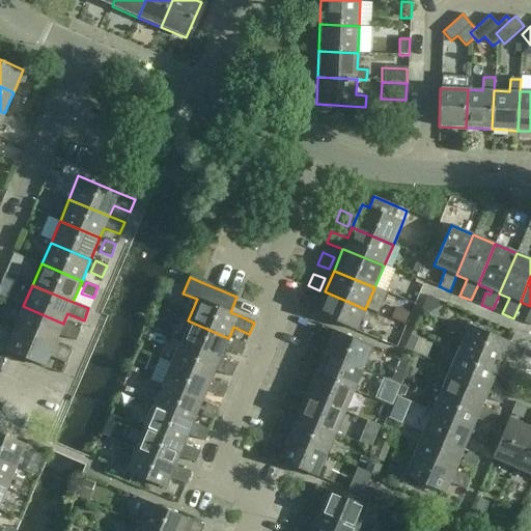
[(356,331),(365,309),(325,291),(319,303),(304,296),(300,308),(311,312),(315,314),(356,331)]
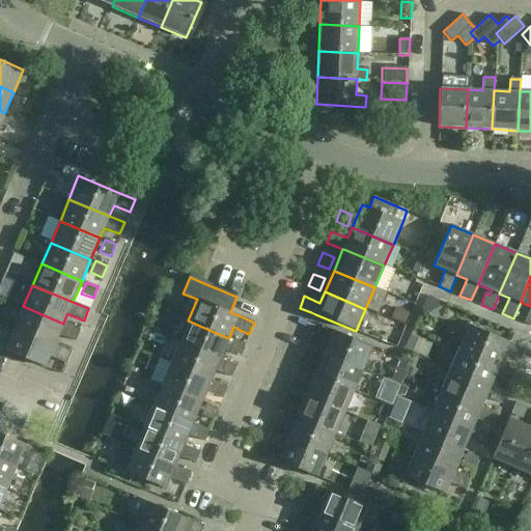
[(80,330),(63,323),(63,324),(23,306),(14,328),(54,345),(55,344),(59,334),(75,341),(80,330)]
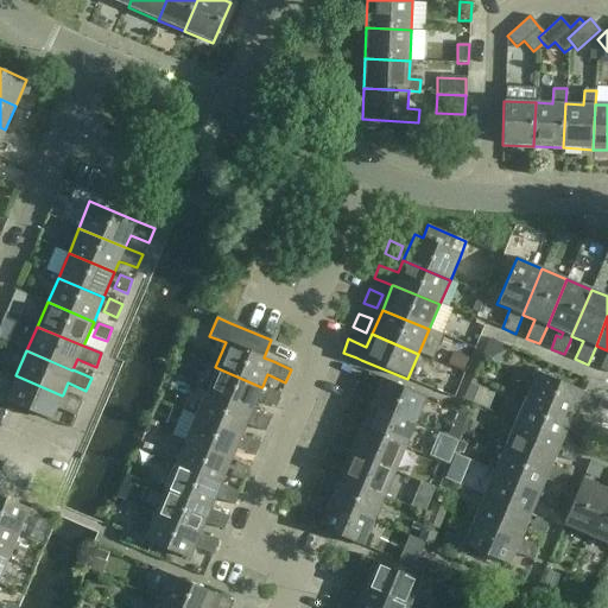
[(267,388),(263,386),(261,387),(215,367),(204,392),(252,411),(257,400),(261,401),(274,407),(280,394),(267,388)]
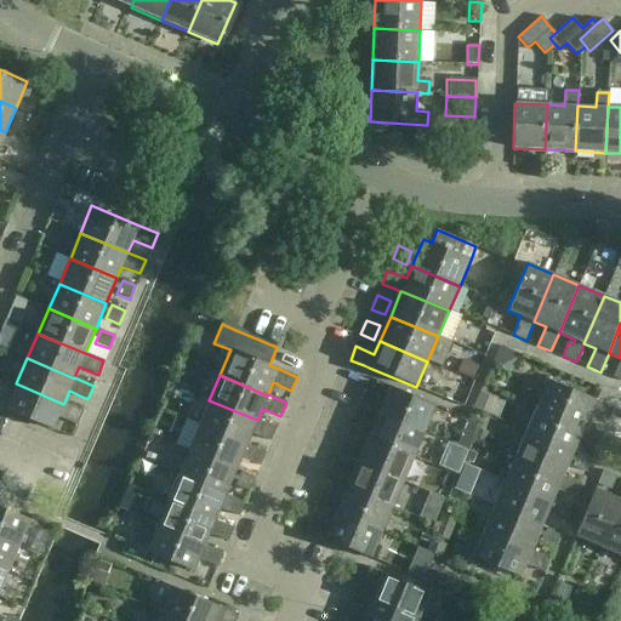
[(590,414),(594,415),(608,421),(614,408),(596,400),(547,380),(536,406),(584,427),(585,426),(590,414)]
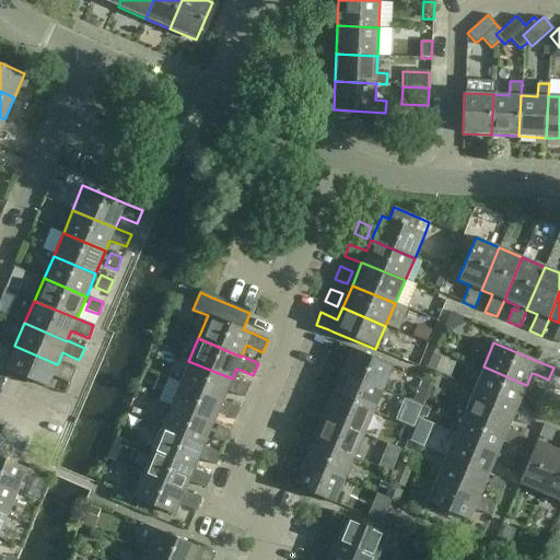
[(62,365),(58,363),(57,364),(14,346),(4,370),(47,387),(53,375),(57,377),(69,383),(74,370),(62,365)]
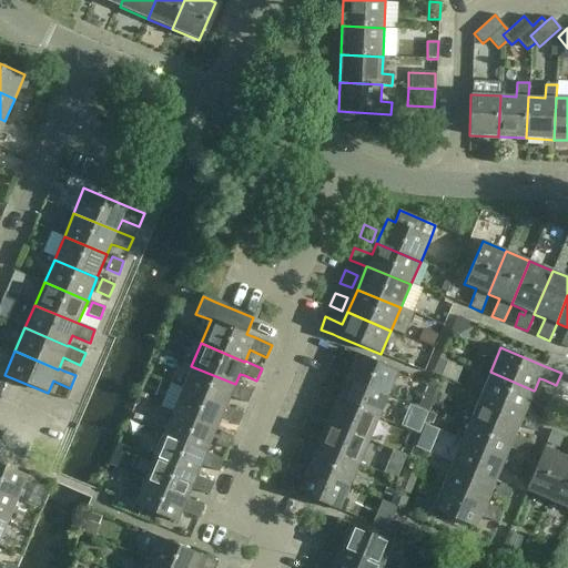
[(398,372),(355,353),(345,377),(388,395),(398,372)]
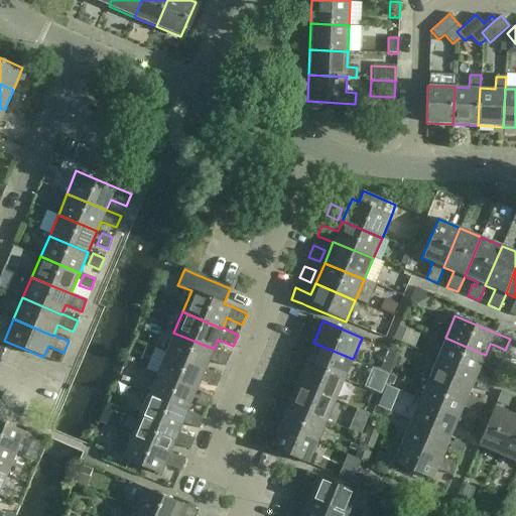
[(308,341),(313,330),(302,325),(297,337),(308,341)]
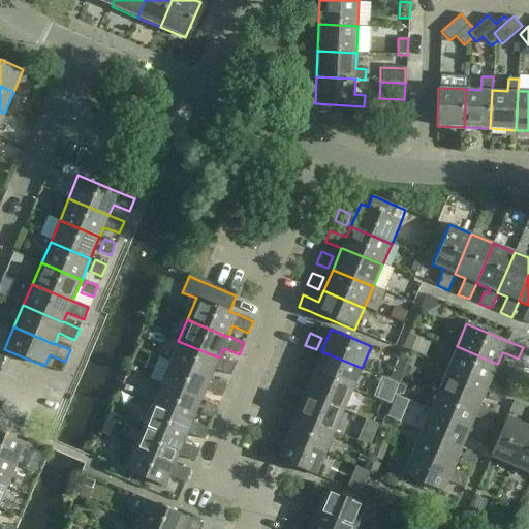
[(210,379),(214,369),(229,376),(235,364),(219,358),(178,341),(169,362),(210,379)]
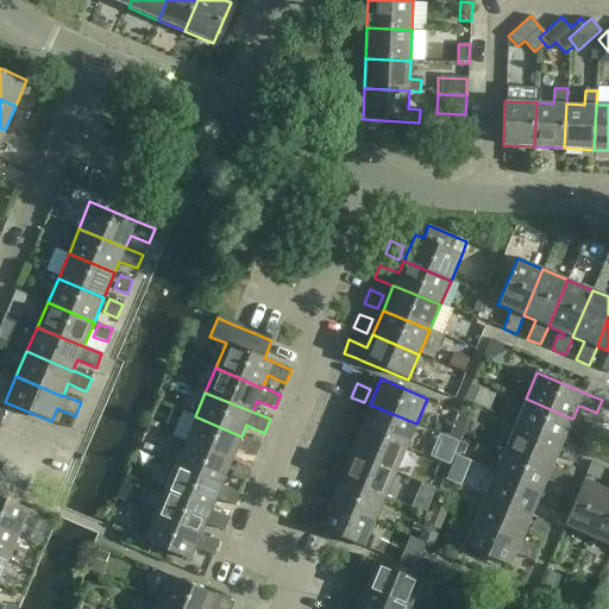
[(526,399),(515,422),(562,443),(563,441),(567,431),(585,439),(591,425),(573,418),(572,419),(526,399)]
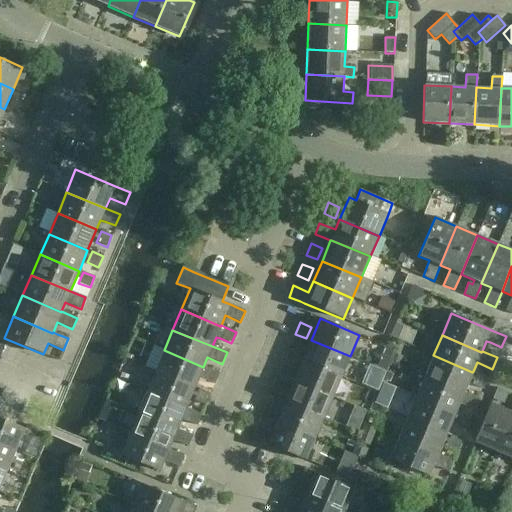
[(341,377),(350,356),(311,340),(302,360),(341,377)]
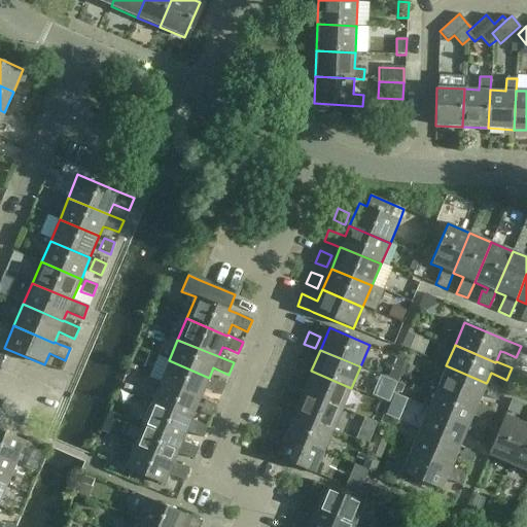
[(307,370),(311,358),(301,353),(295,364),(307,370)]
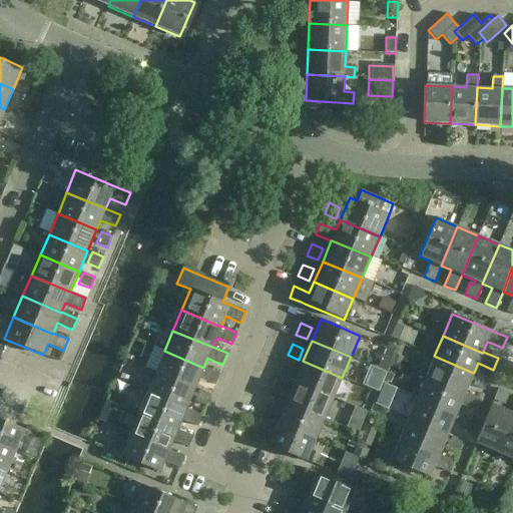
[(219,374),(203,368),(164,351),(155,372),(194,388),(198,379),(214,385),(219,374)]
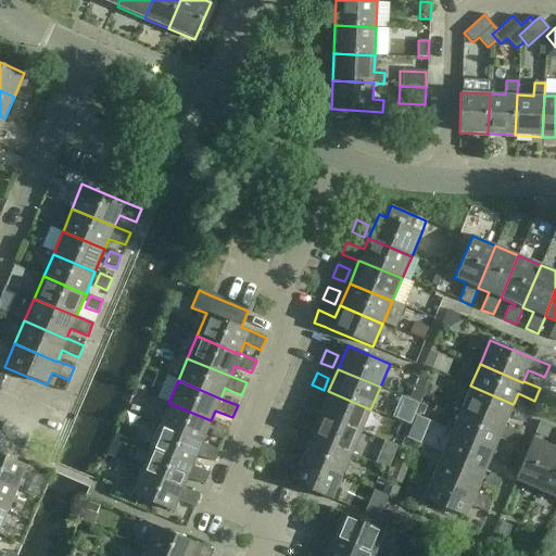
[(411,383),(405,395),(416,401),(421,389),(411,383)]
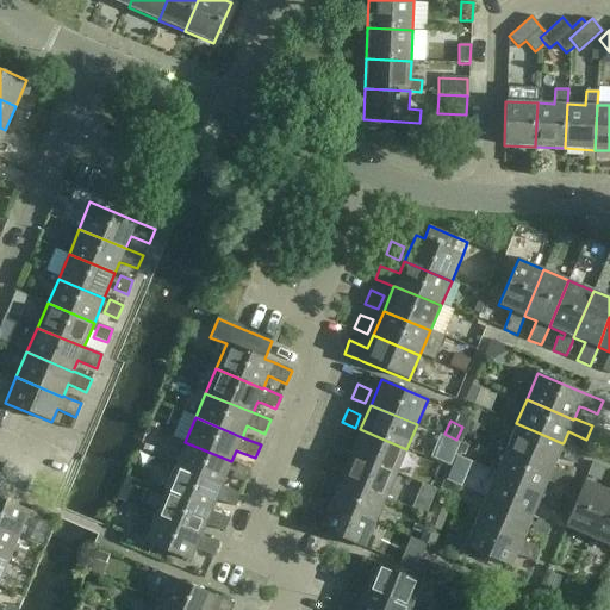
[(516,423),(506,448),(553,468),(553,467),(560,450),(565,453),(562,459),(576,464),(582,450),(564,442),(562,443),(516,423)]
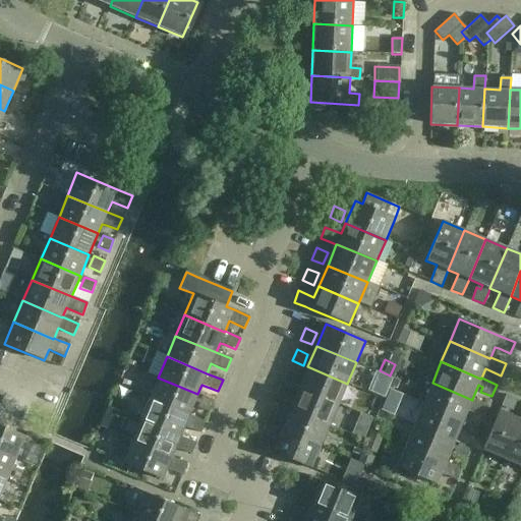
[(339,404),(347,384),(307,366),(303,377),(288,370),(283,382),(298,388),(339,404)]
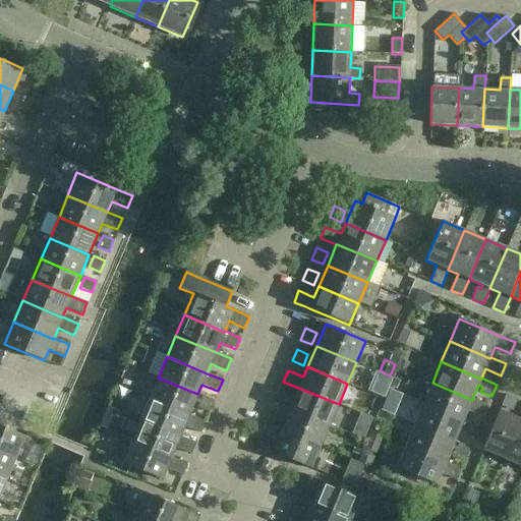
[(386,384),(396,389),(400,381),(389,375),(386,384)]
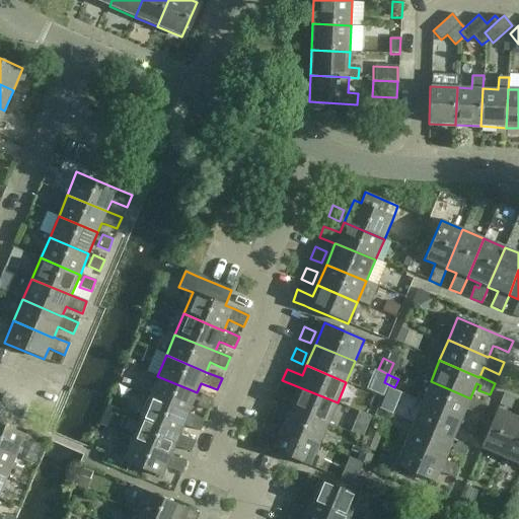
[(189,414),(197,392),(157,376),(148,397),(189,414)]
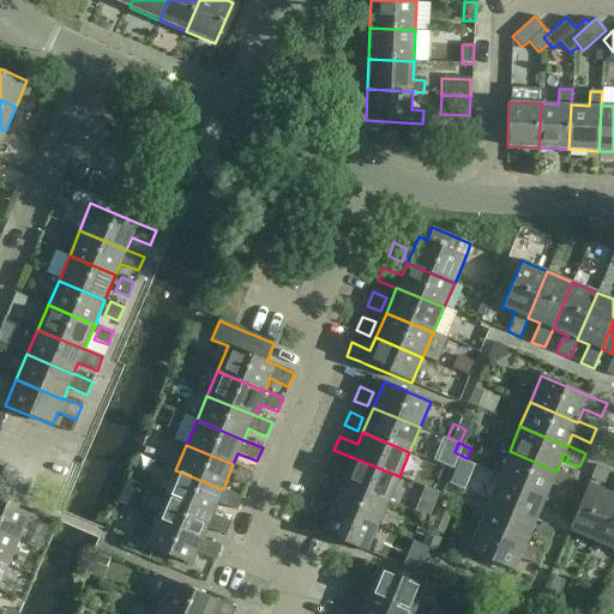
[(575,477),(557,470),(557,471),(510,451),(499,476),(546,495),(551,483),(569,492),(575,477)]
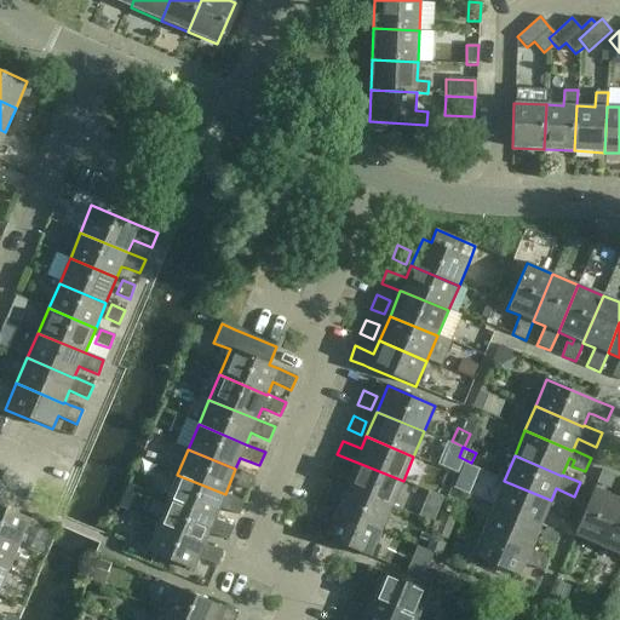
[(392,506),(403,481),(355,461),(350,474),(332,466),(326,480),(344,487),(345,487),(392,506)]
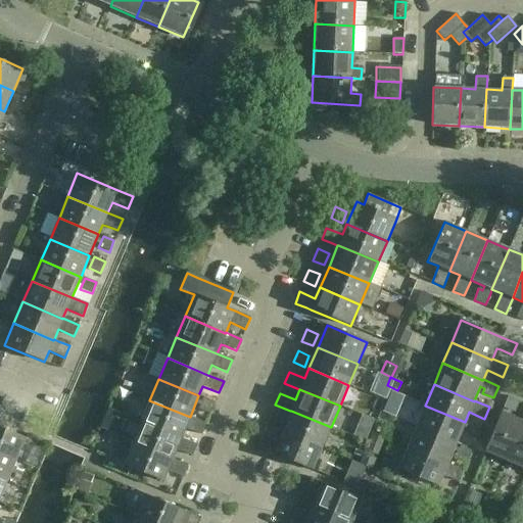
[(507,396),(503,408),(514,413),(519,400),(507,396)]
